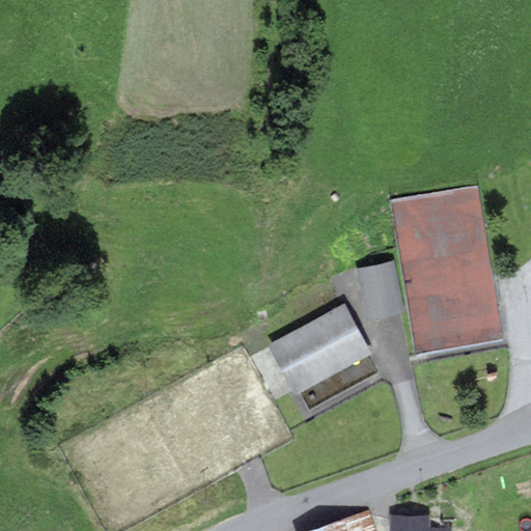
[(391,205),(416,354),(502,340),(477,191),(391,205)]
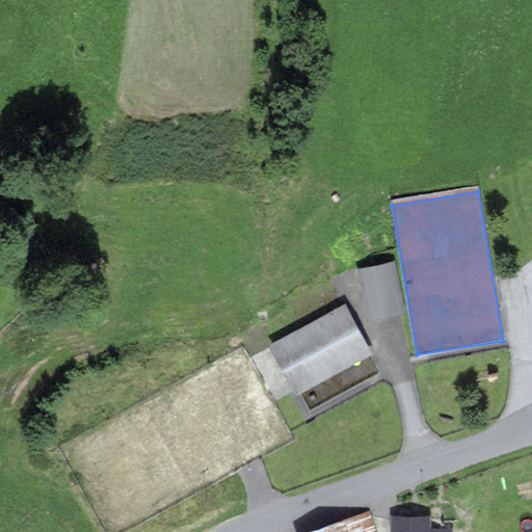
[(400,311),(391,265),(363,270),(371,316),(400,311)]
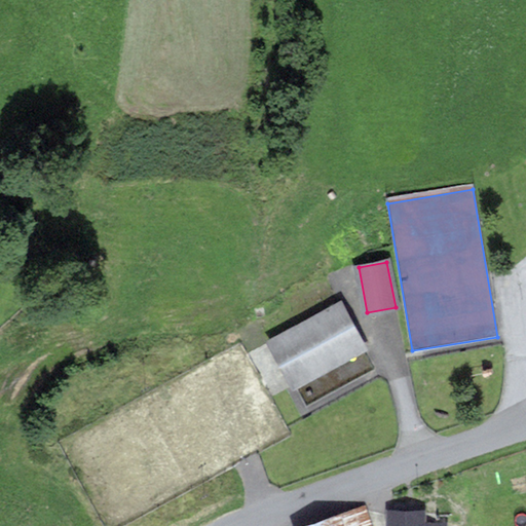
[(268,343),(294,388),(367,348),(341,303),(268,343)]
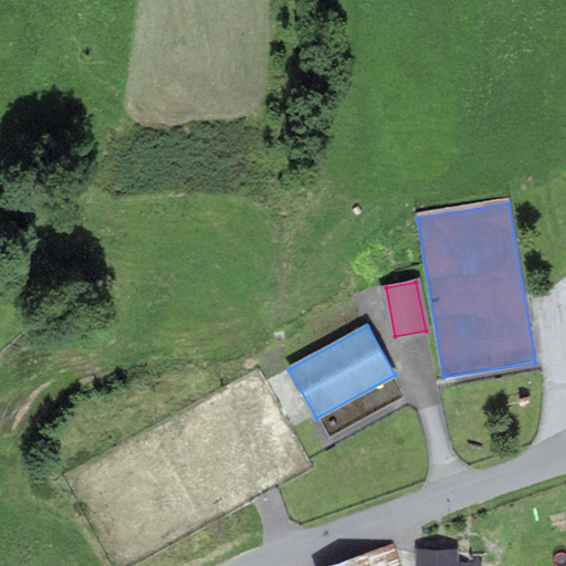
[(397,565),(391,546),(329,565),(397,565)]
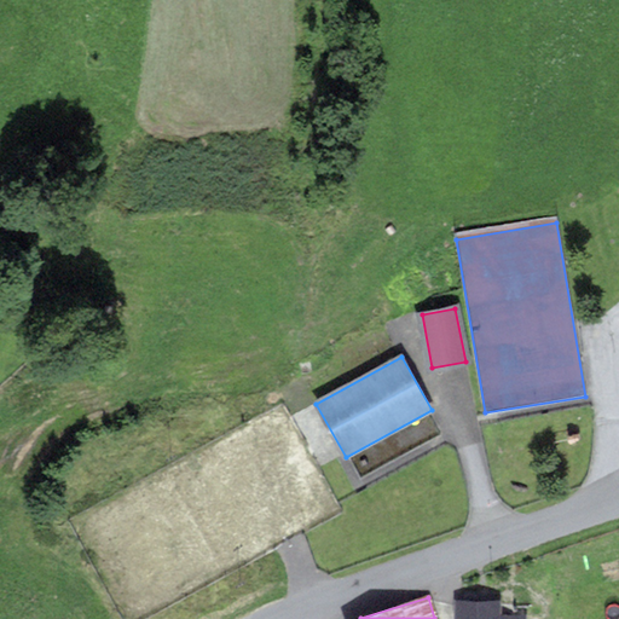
[(525,618),(498,618),(498,602),(458,602),(458,618),(525,618)]
